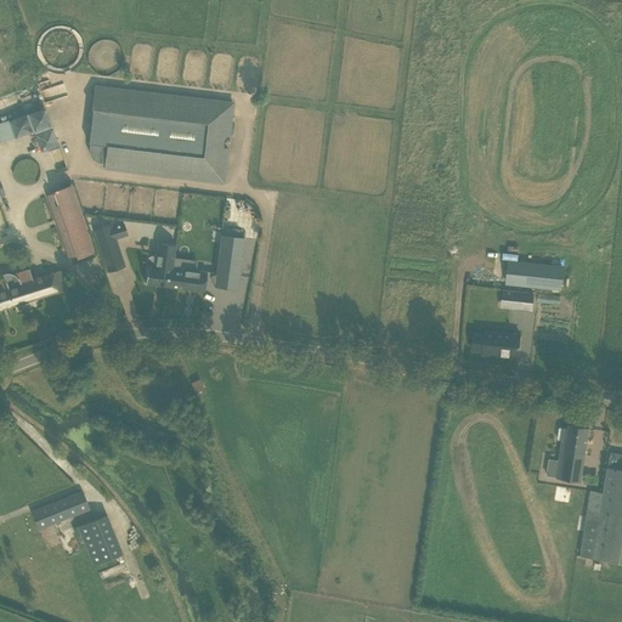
[(7,61),(0,63),(0,67),(4,77),(13,73),(7,61)]
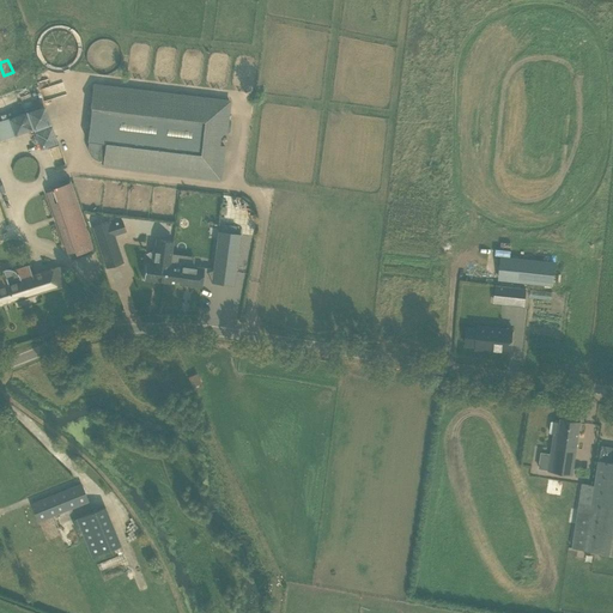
[(103,167),(218,181),(228,103),(159,95),(159,92),(95,84),(87,141),(87,146),(87,151),(89,153),(91,157),(95,159),(98,161),(103,161),(103,167)]
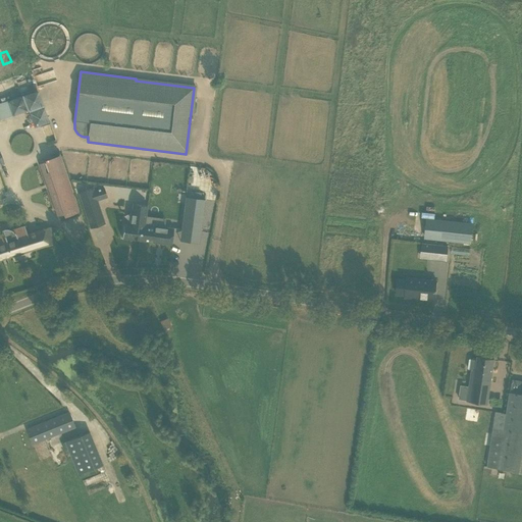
[(0,118),(31,110),(36,126),(50,122),(41,90),(0,101),(0,118)]
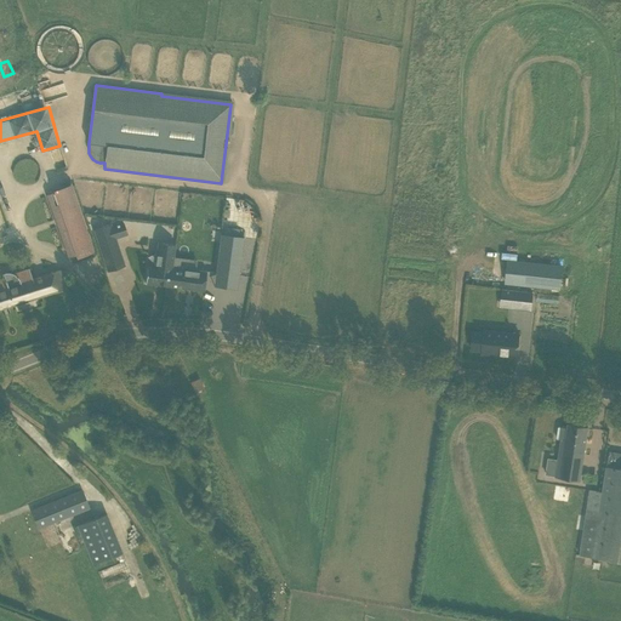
[(77,252),(78,256),(92,251),(70,187),(49,194),(69,255),(77,252)]
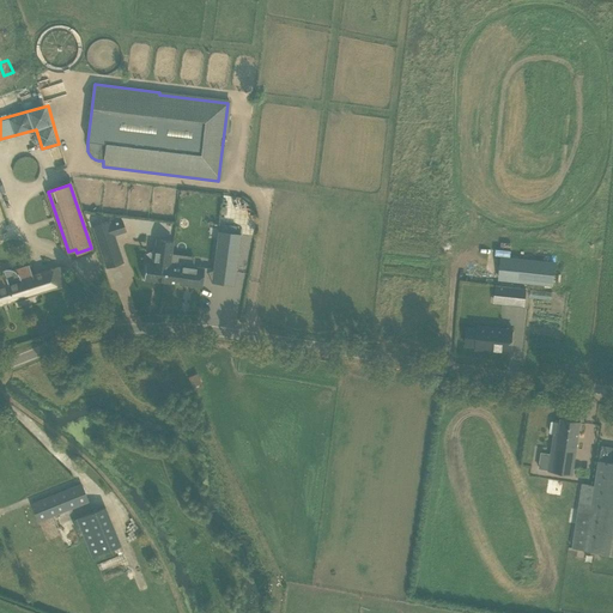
[(110,222),(91,228),(101,254),(119,248),(110,222)]
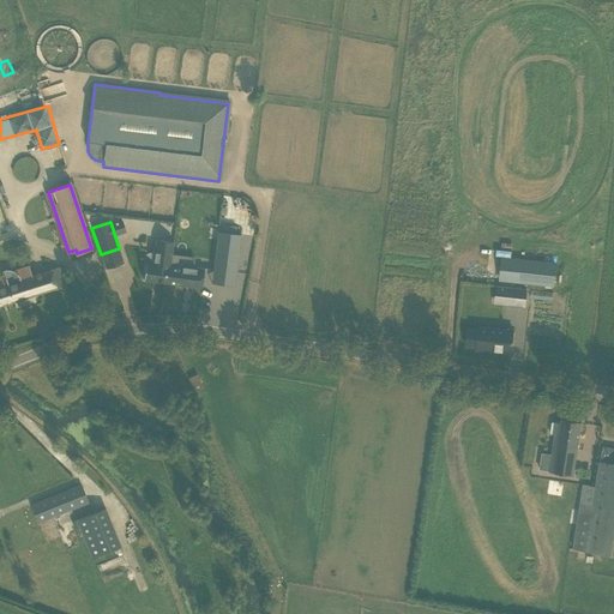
[(218,232),(214,269),(235,272),(241,235),(218,232)]
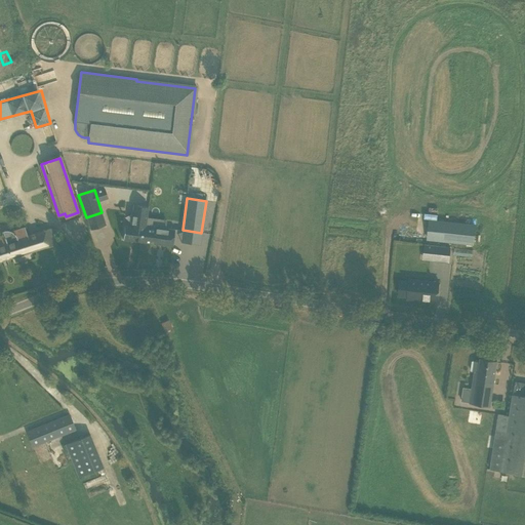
[(122,239),(172,246),(174,230),(146,226),(147,217),(148,207),(133,205),(130,227),(124,226),(122,239)]
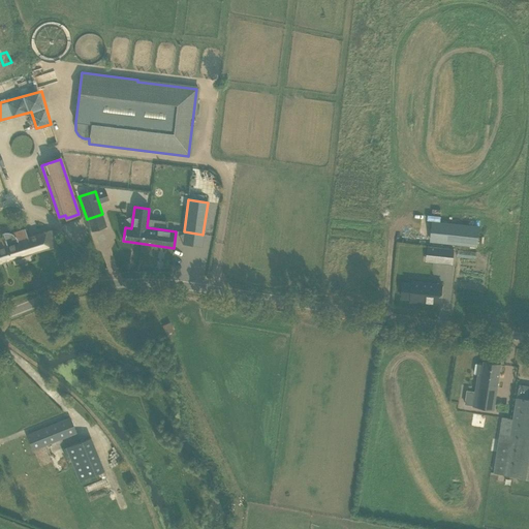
[(432,221),(430,242),(447,244),(477,247),(479,226),(449,223),(432,221)]
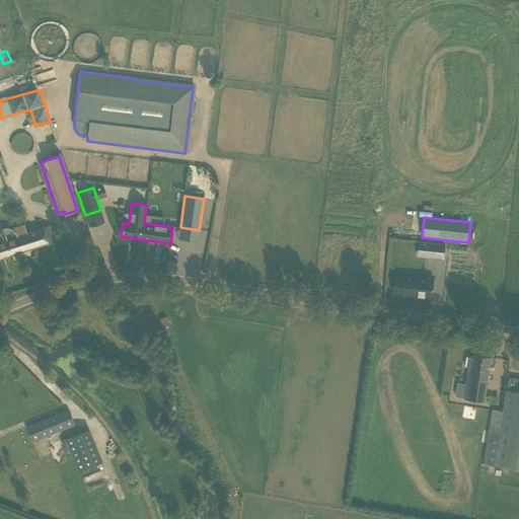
[(0,258),(55,241),(49,225),(26,232),(24,224),(10,229),(8,228),(6,228),(2,229),(3,232),(0,233),(0,258)]
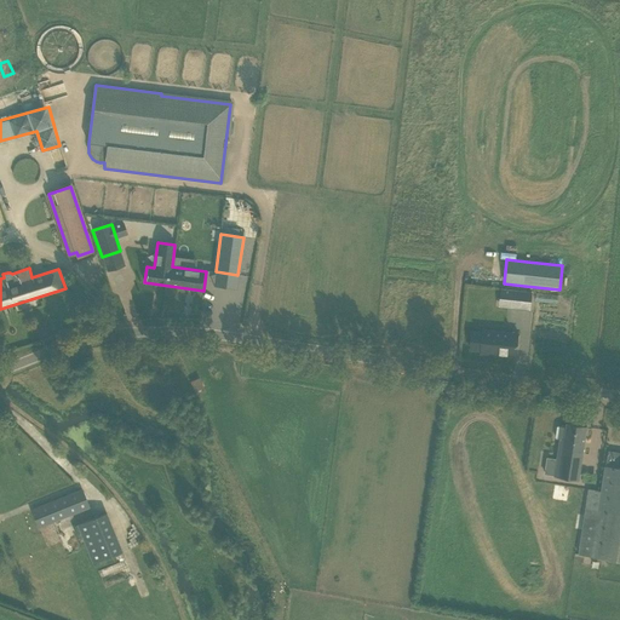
[(510,308),(532,310),(533,293),(512,291),(510,308)]
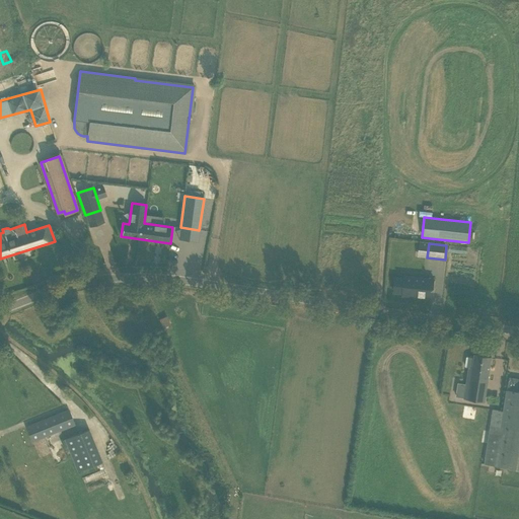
[(402,295),(432,298),(434,279),(424,278),(404,277),(404,279),(395,278),(393,292),(402,293),(402,295)]
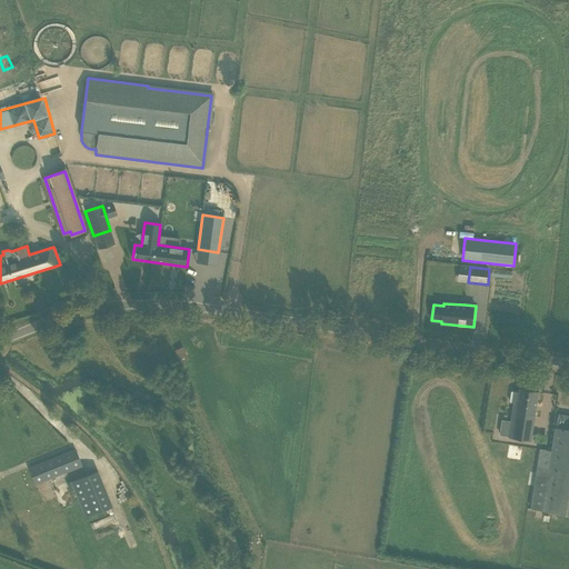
[(169,339),(178,337),(175,323),(166,327),(169,339)]
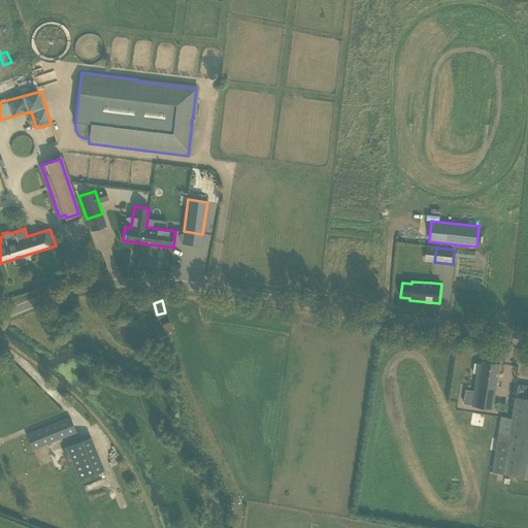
[(472,404),(493,407),(500,363),(483,360),(483,364),(474,362),(473,373),(477,373),(472,404)]
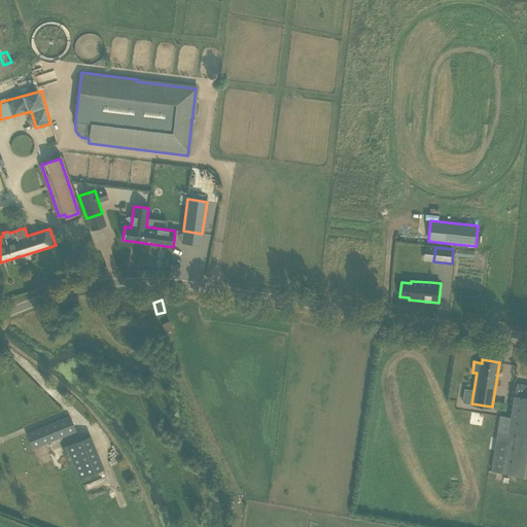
[(500,415),(492,471),(526,476),(526,385),(517,384),(512,417),(500,415)]
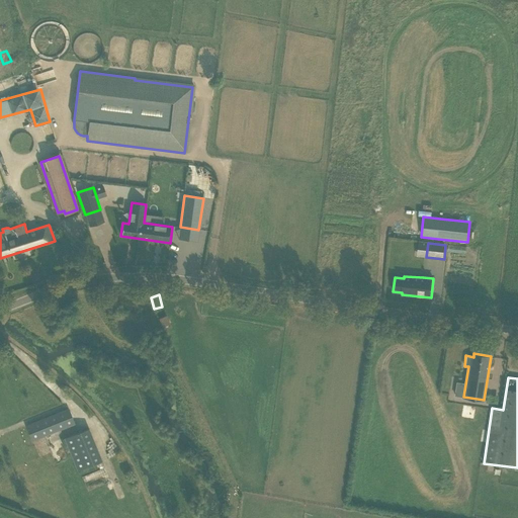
[(25,426),(31,442),(75,424),(68,409),(25,426)]
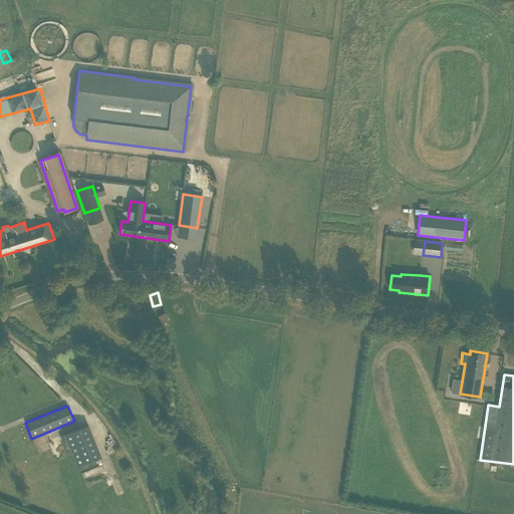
[(66,443),(76,468),(101,457),(88,425),(63,436),(60,437),(63,444),(66,443)]
